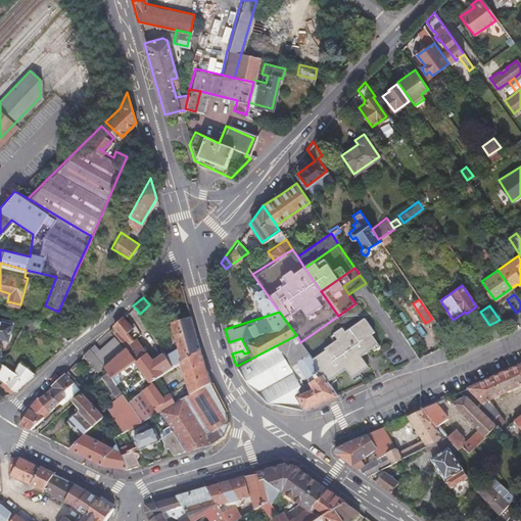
[(178,345),(166,354),(175,367),(180,363),(198,349),(189,316),(171,320),(178,345)]
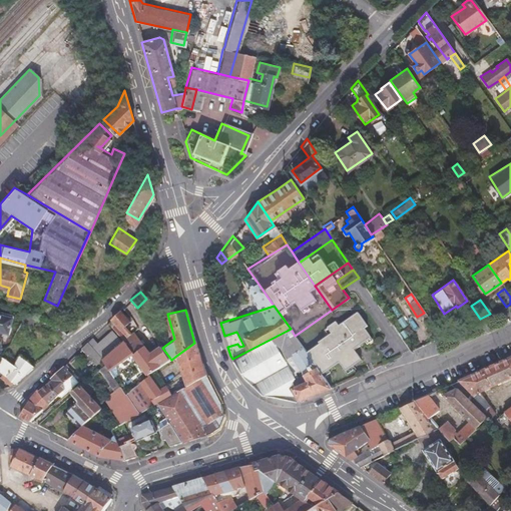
[(120,311),(110,320),(120,330),(129,321),(120,311)]
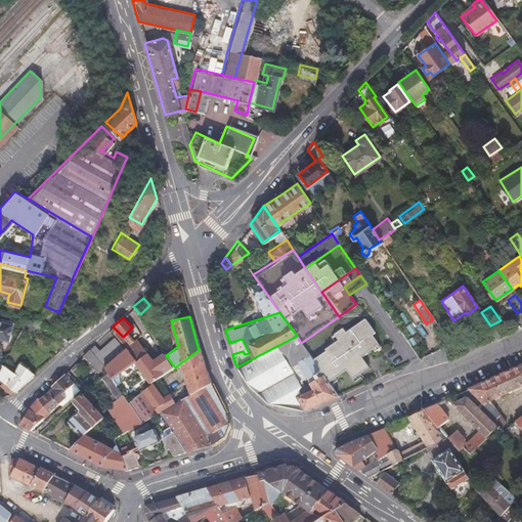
[(348,330),(364,353),(366,352),(365,351),(377,344),(371,335),(373,333),(363,318),(348,330)]
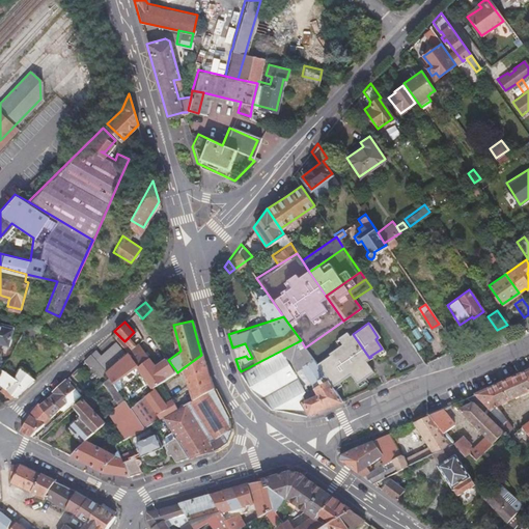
[(11,328),(0,325),(0,341),(7,343),(11,328)]
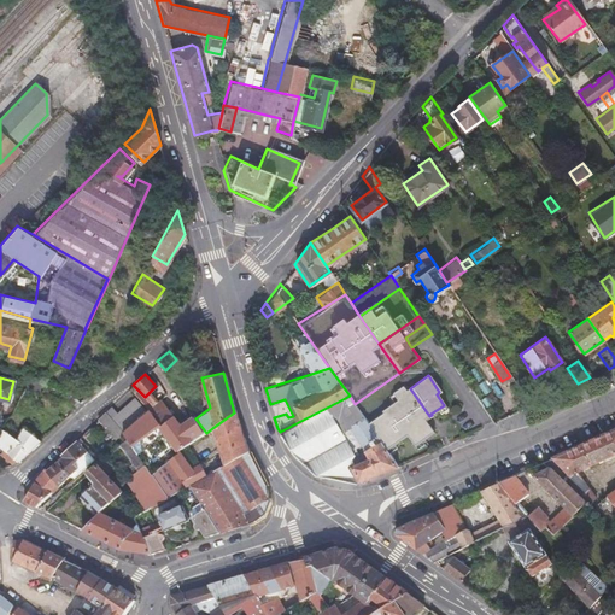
[(40,380),(29,378),(25,385),(37,388),(40,380)]
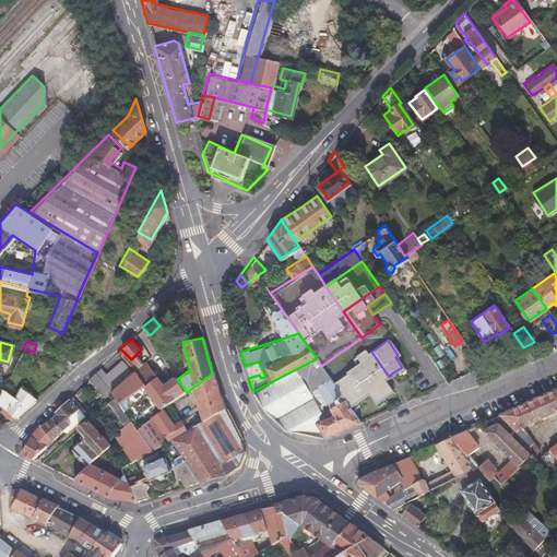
[(384,380),(389,377),(371,352),(368,354),(365,350),(356,356),(359,362),(346,371),(346,374),(333,383),(350,407),(369,394),(376,403),(393,391),(384,380)]
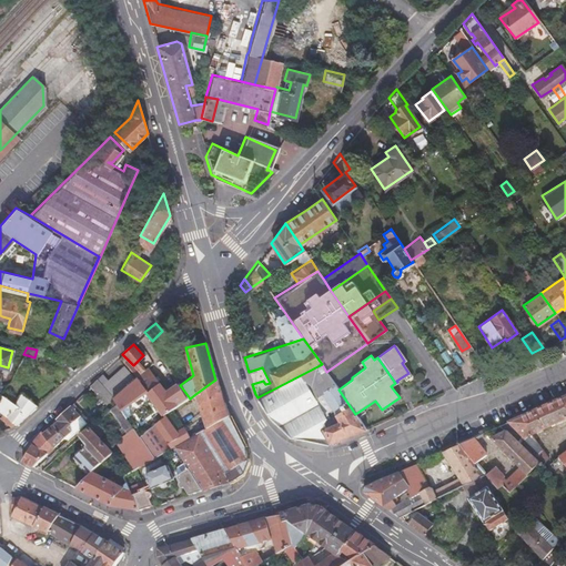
[(68,373),(73,367),(54,361),(52,367),(68,373)]
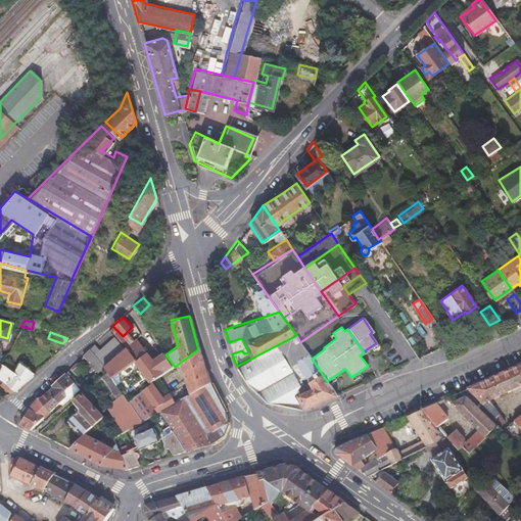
[(303,407),(336,393),(327,381),(312,359),(300,342),(296,335),(237,366),(247,383),(266,401),(300,408),(294,394),(300,385),(297,381),(306,377),(314,389),(298,395),(303,407)]
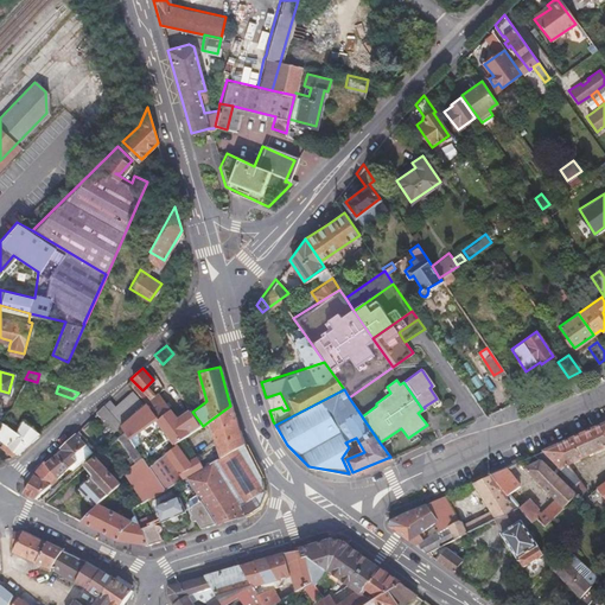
[(96,411),(115,431),(121,425),(146,403),(133,390),(118,405),(110,397),(96,411)]
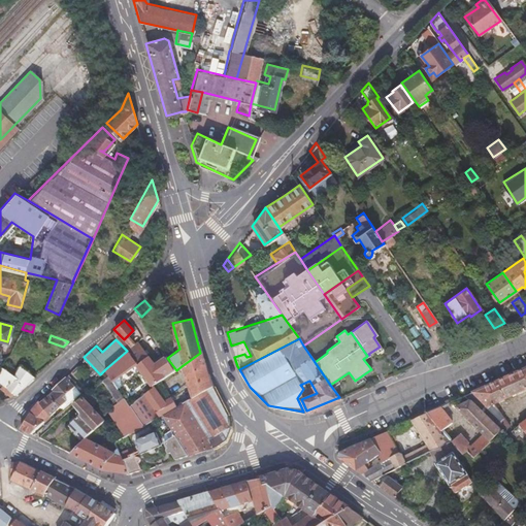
[(231,346),(234,357),(244,354),(247,357),(251,356),(243,341),(231,346)]
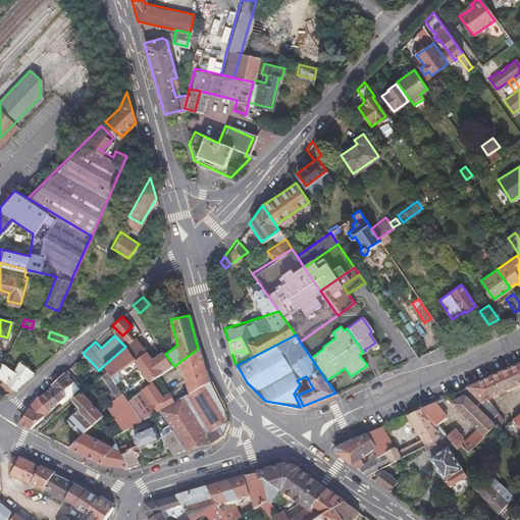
[(125,347),(104,365),(106,368),(111,375),(135,360),(150,383),(151,382),(174,366),(165,354),(164,352),(152,360),(138,340),(132,345),(130,343),(126,345),(125,347)]
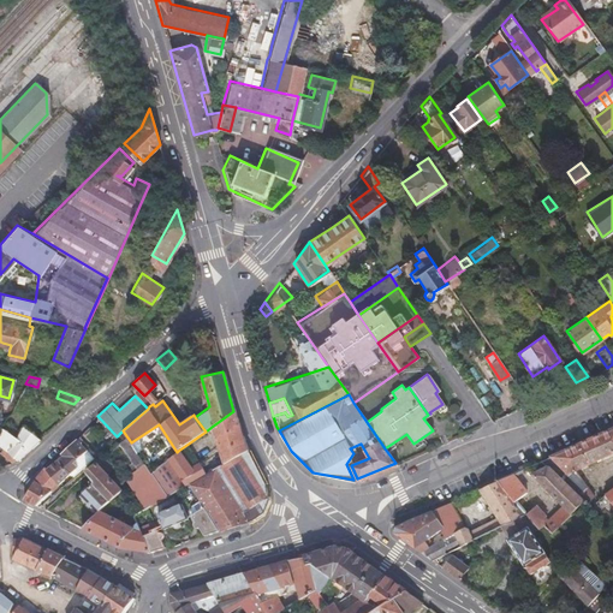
[(224,463),(247,450),(233,411),(212,427),(224,463)]
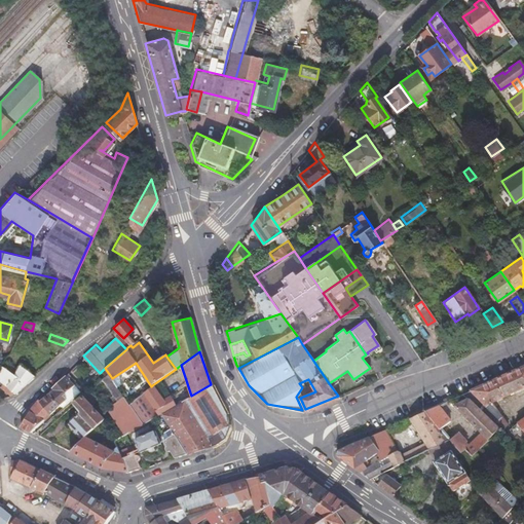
[(0,381),(0,387),(8,394),(14,391),(33,374),(20,361),(9,370),(8,369),(0,364),(0,381)]
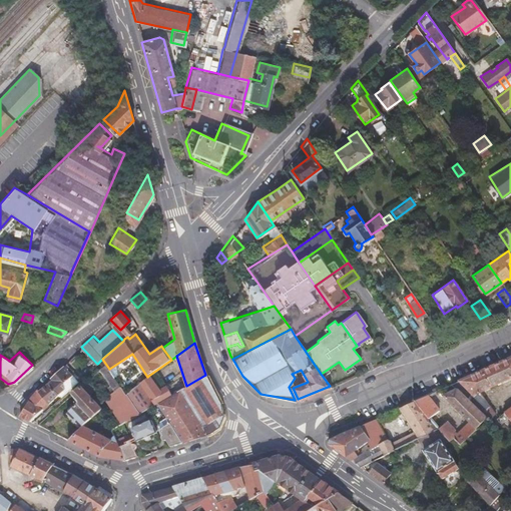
[(510,374),(510,355),(450,384),(454,388),(486,418),(486,417),(488,419),(493,413),(487,406),(488,405),(478,391),(510,374)]
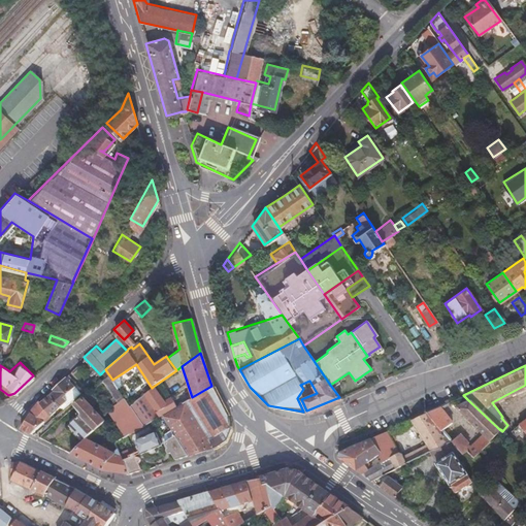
[(176,370),(153,387),(163,400),(171,397),(175,406),(192,397),(182,366),(176,370)]
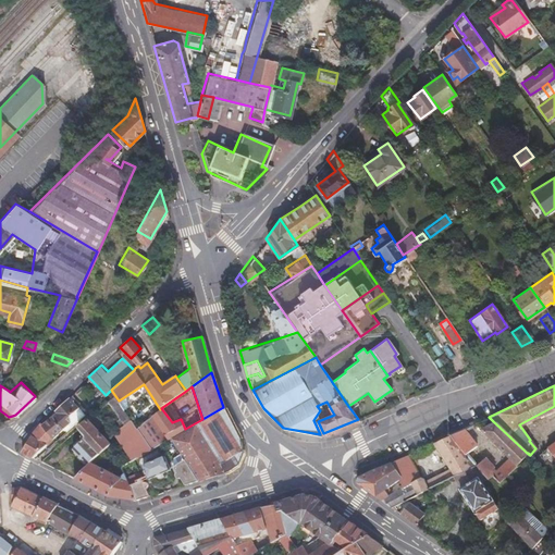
[(52,415),(64,429),(70,421),(68,418),(77,408),(82,405),(71,393),(53,409),(56,412),(52,415)]
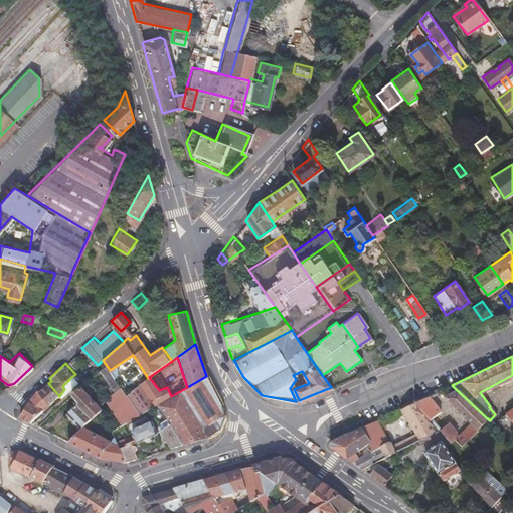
[(105,363),(99,369),(112,387),(118,383),(110,370),(105,363)]
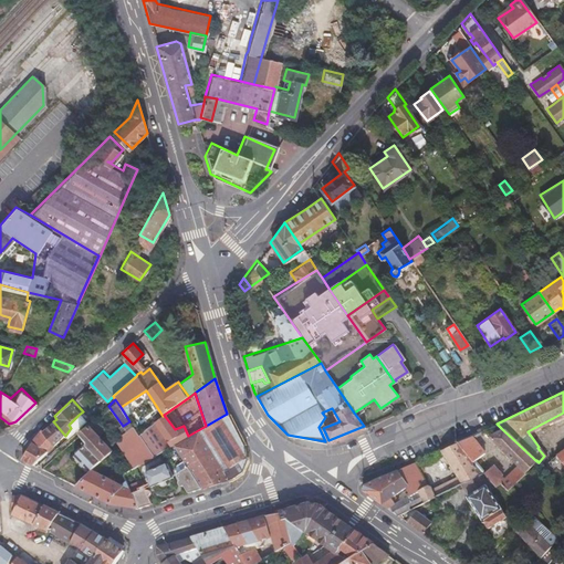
[(206,426),(188,436),(175,445),(188,467),(200,488),(232,478),(242,471),(247,460),(244,447),(227,414),(206,426)]
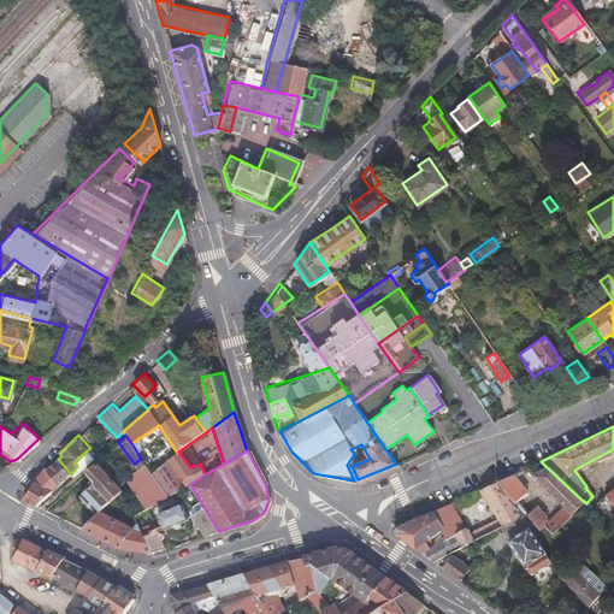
[(71,474),(74,477),(93,459),(86,452),(75,462),(77,466),(71,474)]
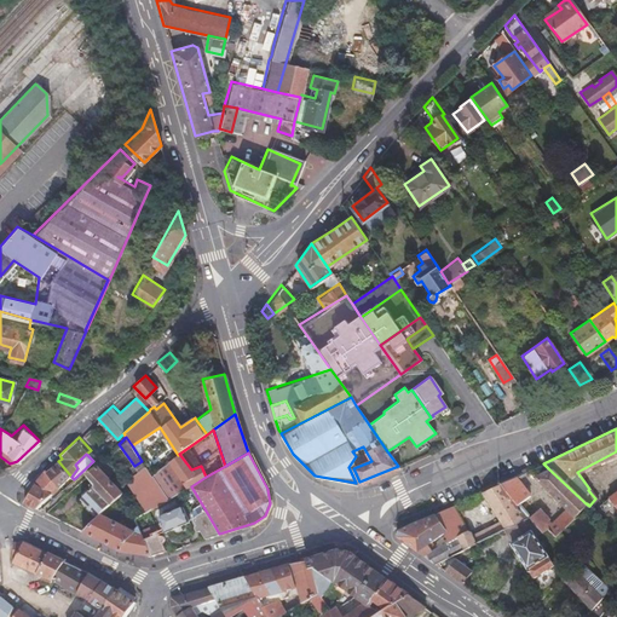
[(179,454),(178,455),(151,474),(167,500),(191,486),(206,477),(201,466),(191,470),(179,454)]
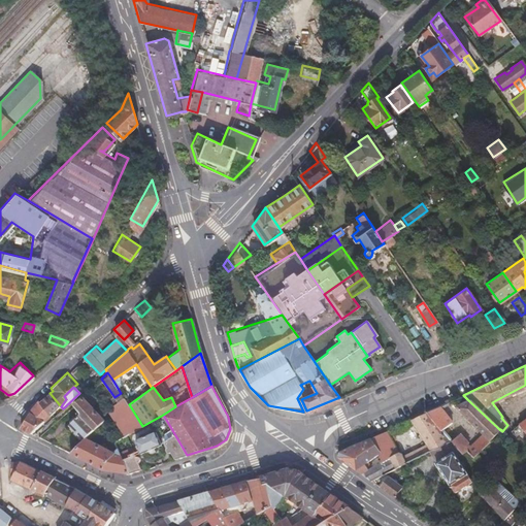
[(39,402),(51,415),(61,406),(50,393),(39,402)]
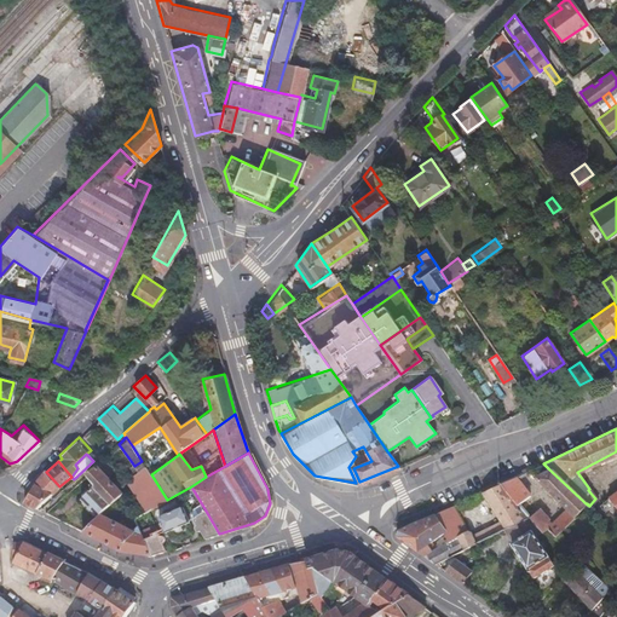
[(142,461),(134,466),(125,473),(128,480),(144,465),(142,461)]
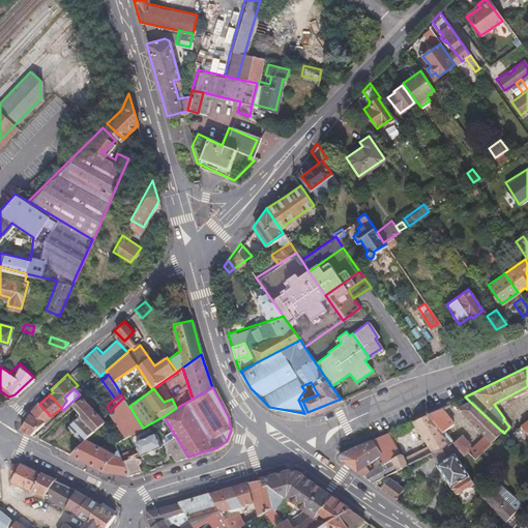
[(110,411),(128,436),(129,435),(143,428),(129,406),(123,398),(110,411)]
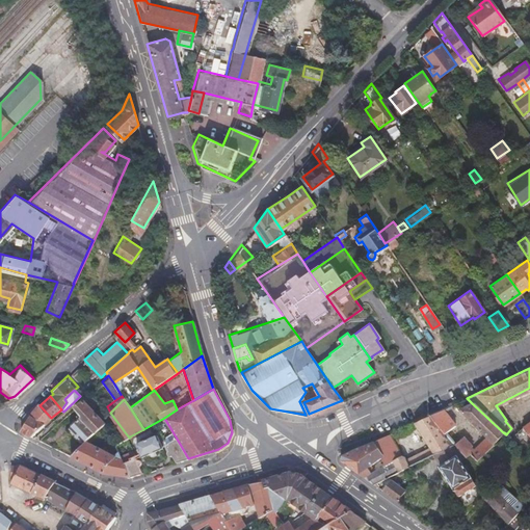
[(82,400),(73,408),(81,417),(95,432),(105,423),(101,419),(82,400)]
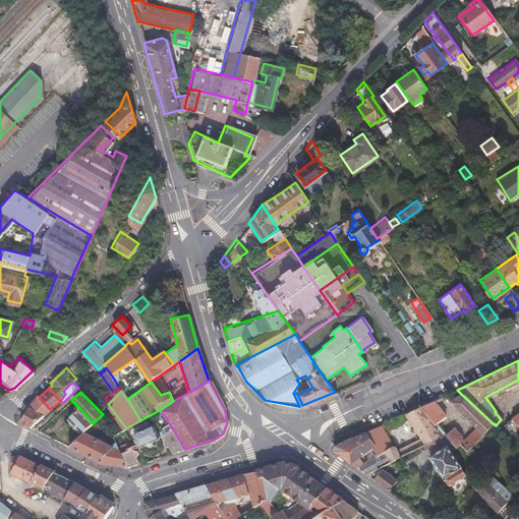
[(494,424),(461,394),(448,401),(474,426),(463,436),(454,425),(444,434),(445,435),(452,444),(456,448),(459,445),(466,452),(484,434),(483,433),(494,424)]
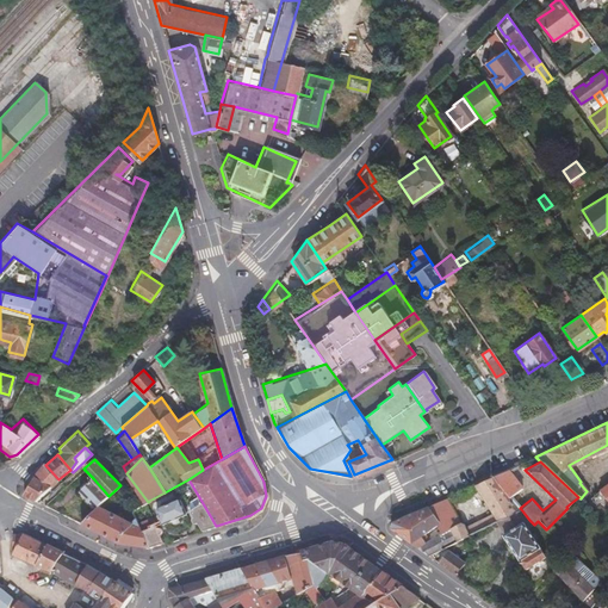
[(36,501),(59,479),(45,465),(44,464),(33,476),(23,494),(36,501)]
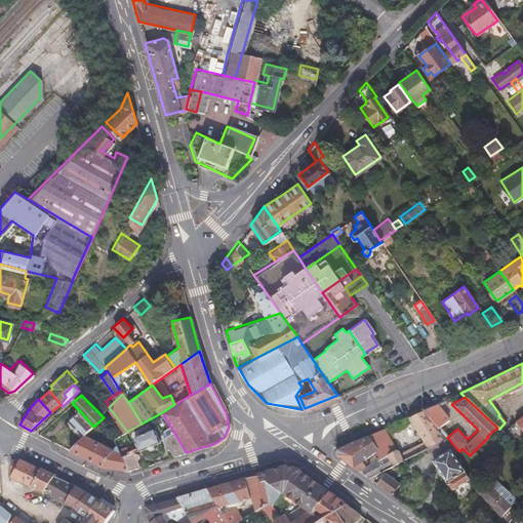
[(448,418),(436,404),(423,409),(438,427),(448,418)]
